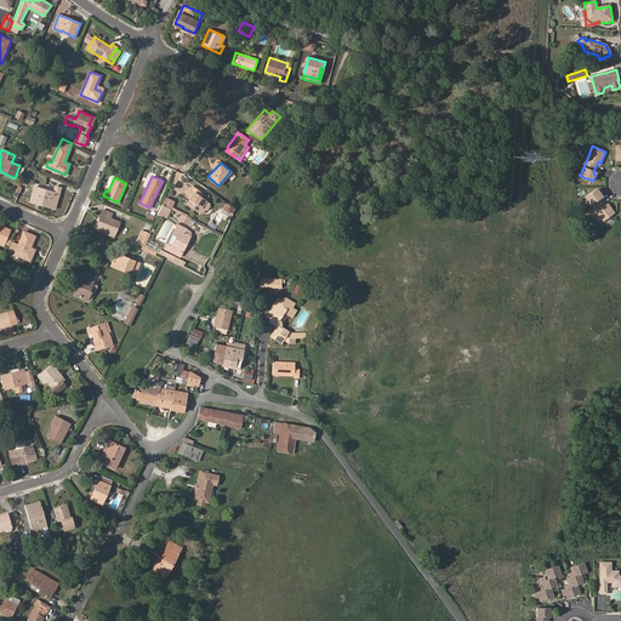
[(55,186),(53,192),(35,187),(30,201),(50,206),(52,199),(57,200),(61,188),(55,186)]
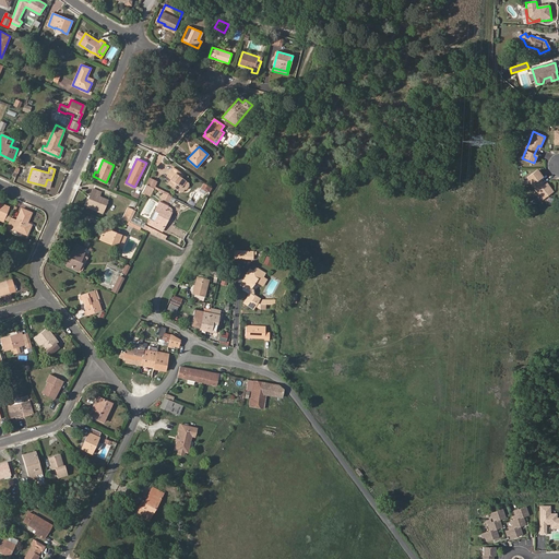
[(173,176),(170,179),(168,182),(179,190),(186,180),(181,177),(178,175),(180,171),(174,167),(168,174),(173,176)]
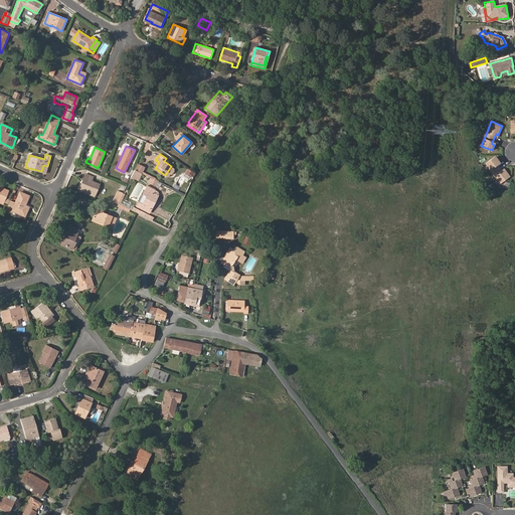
[(497,164),(496,163),(498,161),(495,157),(486,163),(490,169),(495,175),(494,175),(500,183),(509,176),(505,170),(503,172),(502,170),(497,164)]
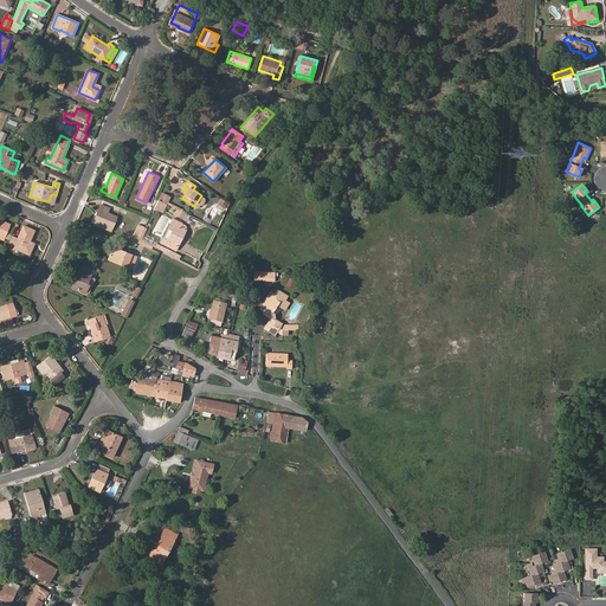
[(167,204),(169,198),(161,192),(159,199),(167,204)]
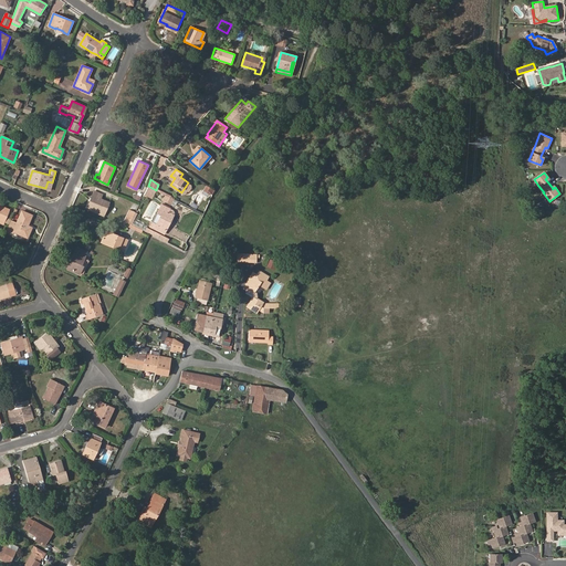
[(145,195),(152,198),(156,190),(148,186),(145,195)]
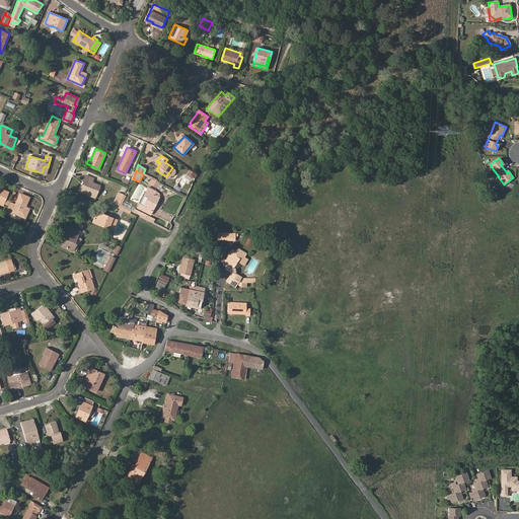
[(91,181),(93,177),(86,175),(84,179),(86,180),(82,190),(95,196),(100,184),(91,181)]
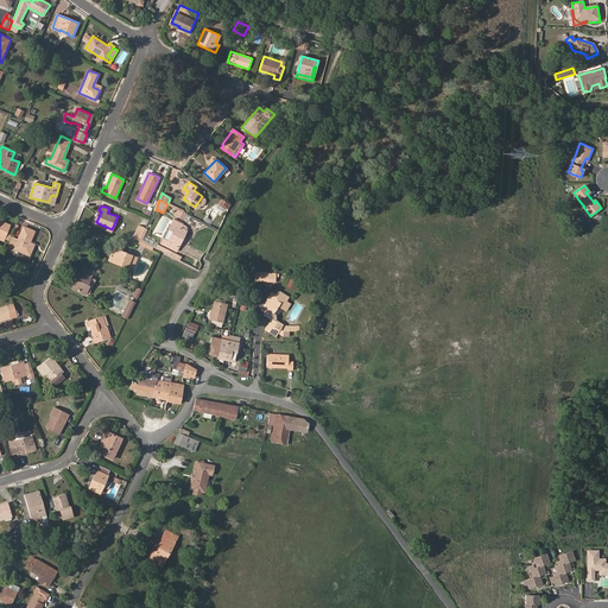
[(173,215),(183,220),(187,214),(177,209),(173,215)]
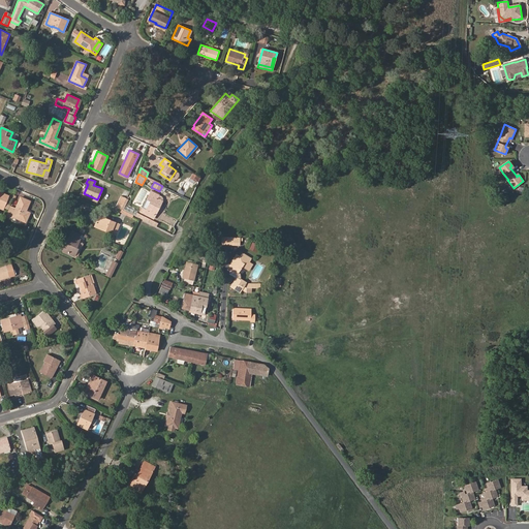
[(0,189),(0,206),(3,208),(4,207),(8,209),(9,205),(6,204),(9,196),(2,193),(2,194),(0,192),(0,190),(0,189)]
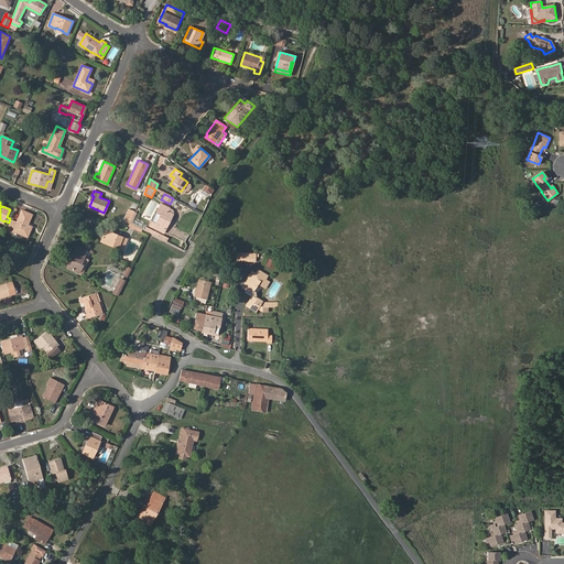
[(167,212),(170,208),(161,204),(158,212),(161,214),(159,218),(154,217),(150,226),(162,231),(163,228),(166,229),(169,225),(166,224),(172,214),(167,212)]
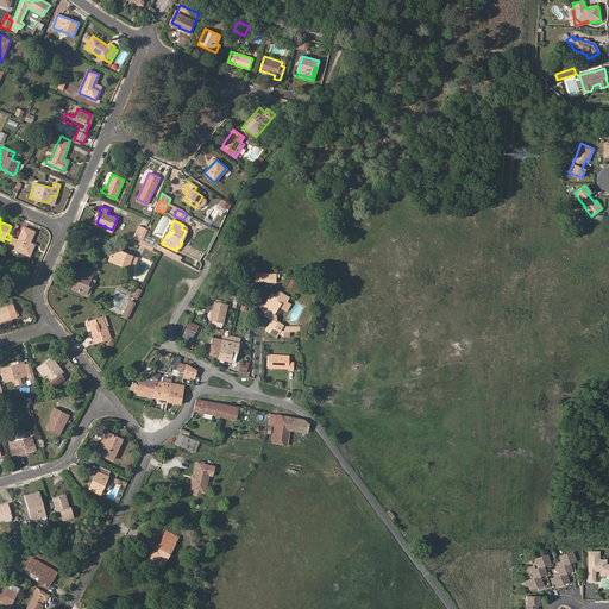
[(18,239),(12,237),(7,248),(13,250),(14,249),(18,251),(19,249),(24,251),(23,252),(30,256),(35,244),(30,243),(35,231),(24,226),(18,239)]
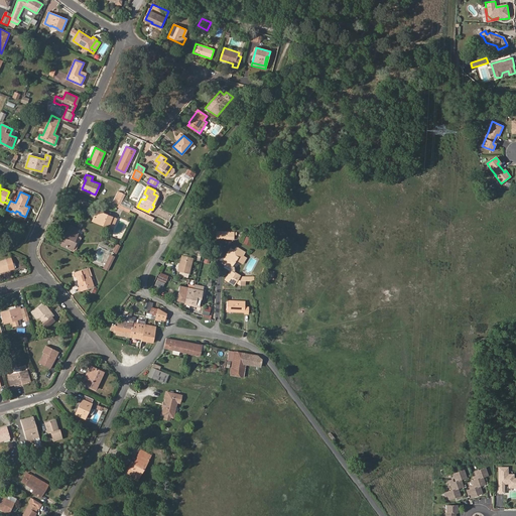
[(118,191),(113,202),(118,204),(123,194),(118,191)]
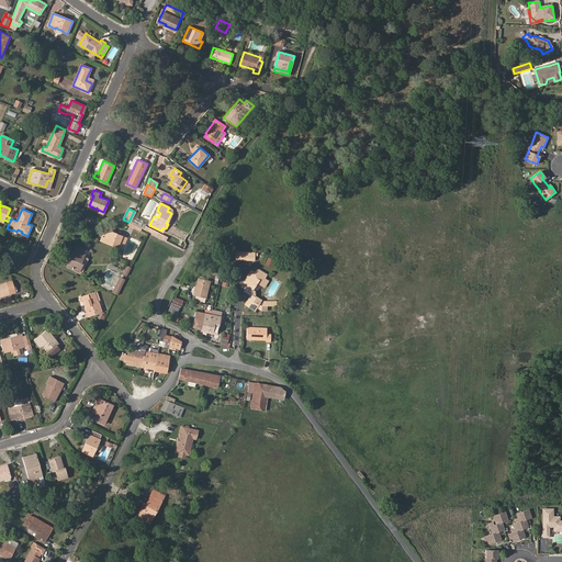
[(122,249),(126,238),(105,229),(101,238),(111,243),(111,245),(122,249)]
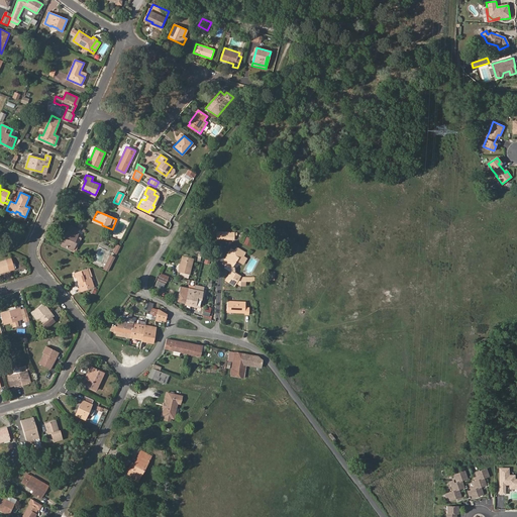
[(75,242),(79,231),(69,227),(62,244),(73,250),(76,243),(75,242)]
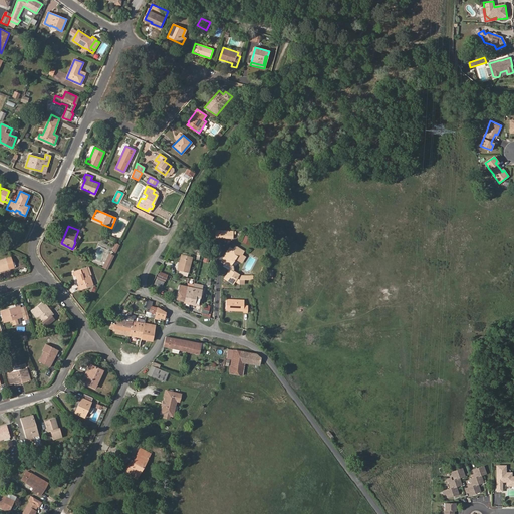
[(233,249),(230,253),(227,251),(222,260),(222,263),(229,267),(229,270),(224,279),(233,285),(237,279),(239,275),(238,275),(232,271),(233,269),(233,268),(233,266),(232,265),(235,260),(238,262),(239,260),(242,262),(245,256),(243,255),(244,252),(234,246),(233,249)]
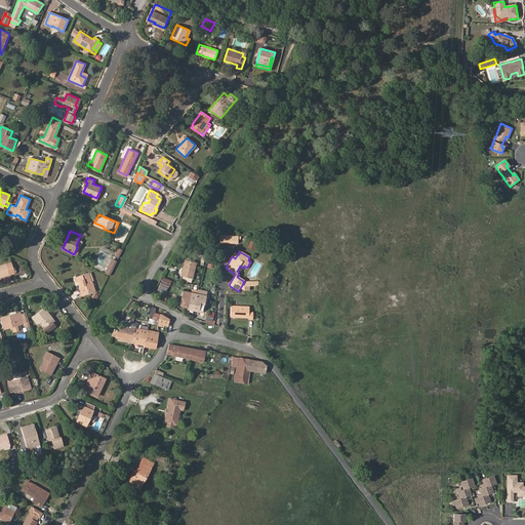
[(105,273),(110,275),(117,260),(112,258),(105,273)]
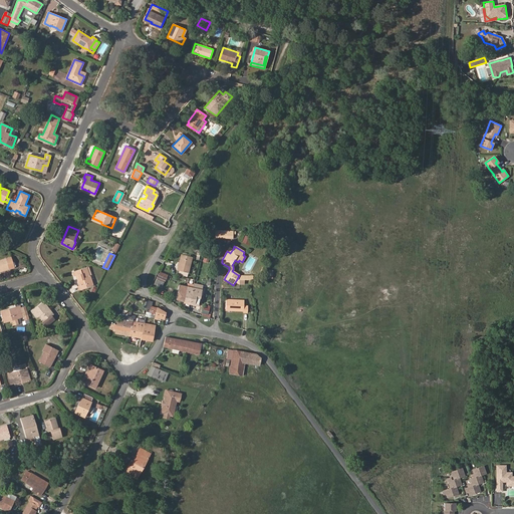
[(188,272),(192,256),(181,254),(179,262),(179,265),(178,270),(188,272)]
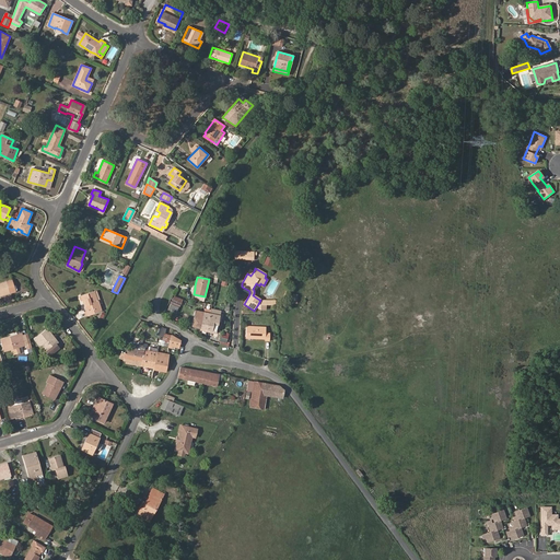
[(11,280),(7,282),(9,293),(15,291),(16,290),(15,286),(14,286),(12,286),(11,280)]
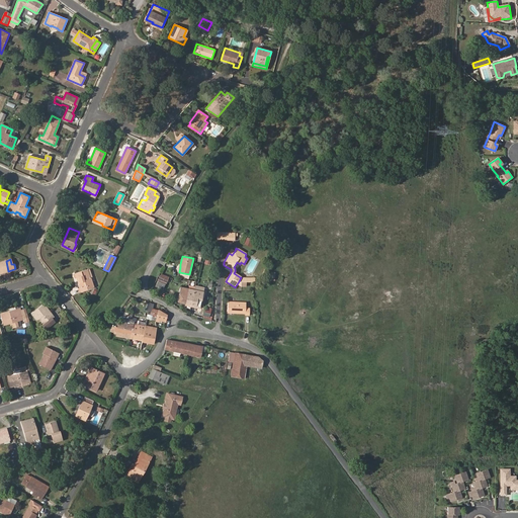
[(0,262),(0,273),(8,271),(6,261),(0,262)]
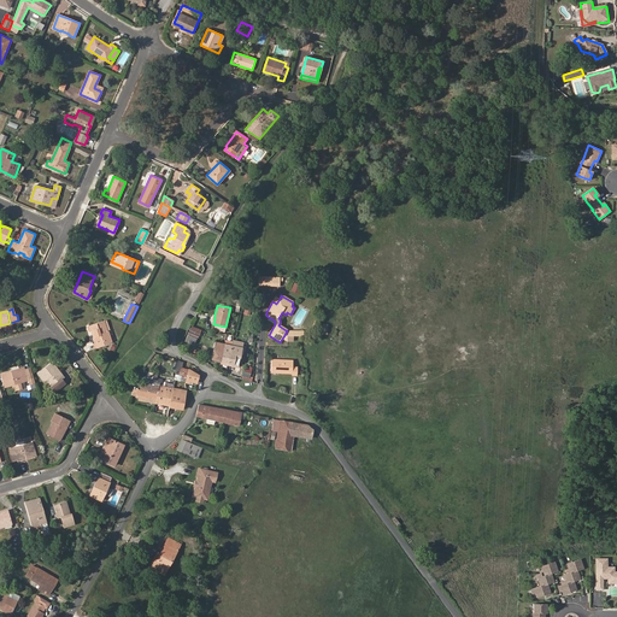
[(105,330),(103,322),(89,325),(90,330),(93,329),(98,342),(94,342),(97,347),(112,341),(109,329),(105,330)]
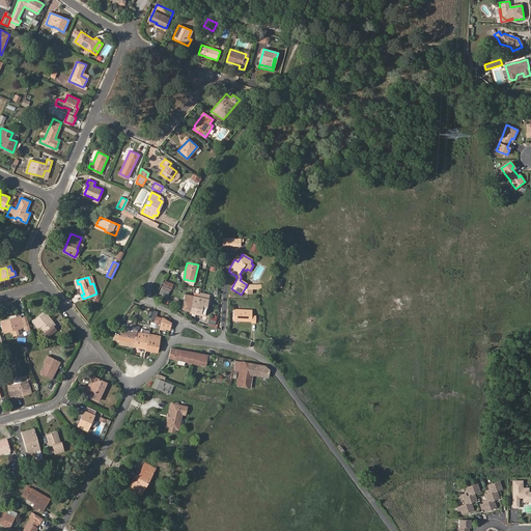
[(168,289),(171,283),(165,281),(162,286),(168,289)]
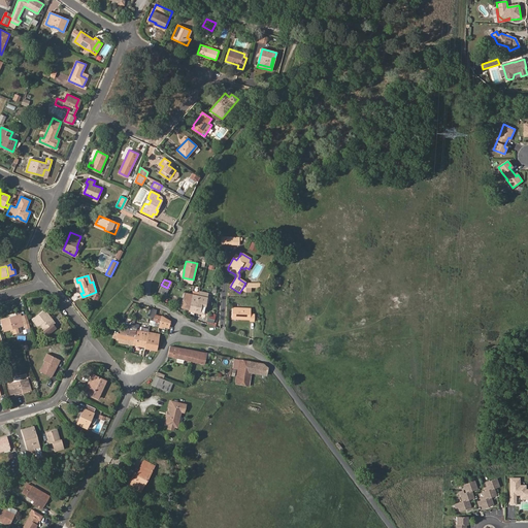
[(184,293),(182,307),(189,309),(192,294),(184,293)]
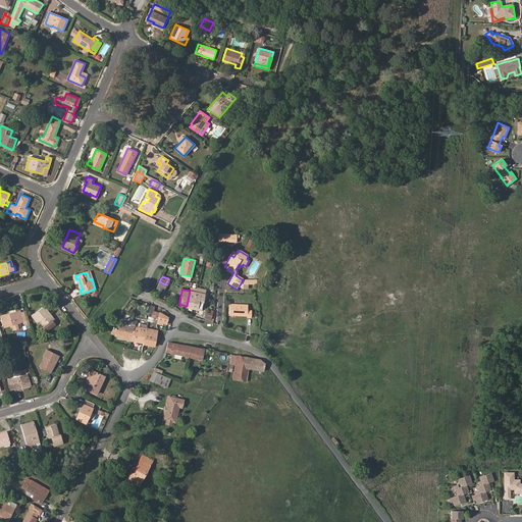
[(196,293),(190,291),(187,306),(193,307),(196,293)]
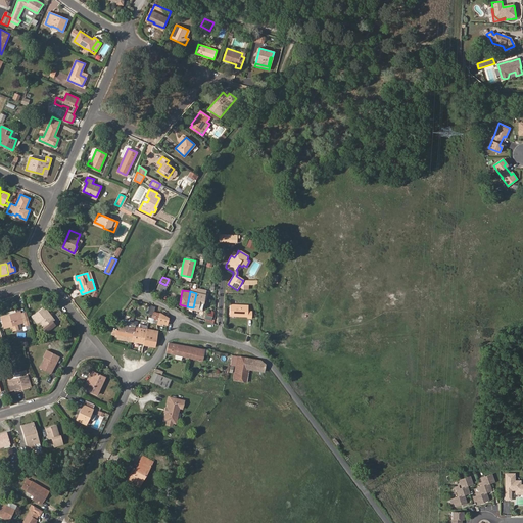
[(201,310),(204,294),(196,293),(193,307),(201,310)]
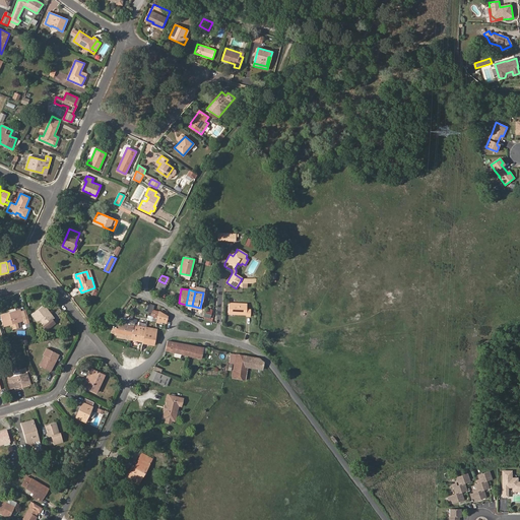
[(238,312),(238,314),(242,314),(242,303),(228,303),(228,312),(238,312)]
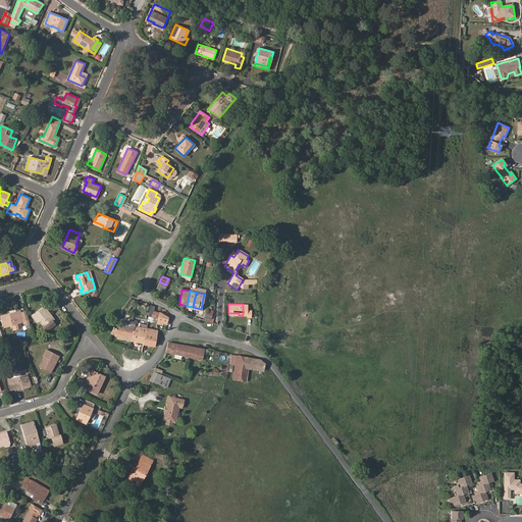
[(247,310),(247,304),(243,304),(243,315),(247,315),(247,316),(251,316),(251,310),(247,310)]
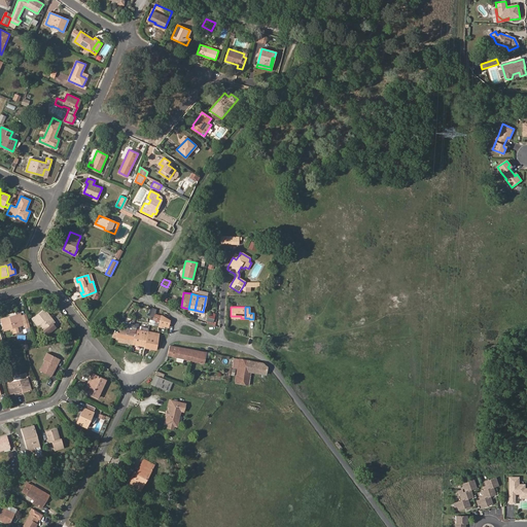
[(53,323),(54,322),(49,316),(48,317),(43,311),(33,319),(38,324),(39,323),(44,329),(43,330),(46,335),(56,327),(53,323)]
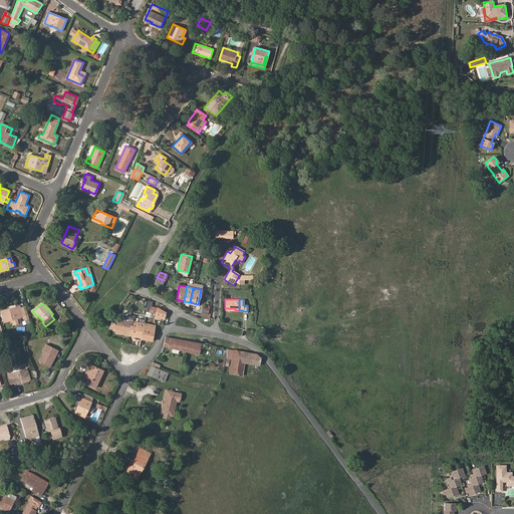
[(151,306),(148,317),(155,318),(155,316),(157,308),(151,306)]
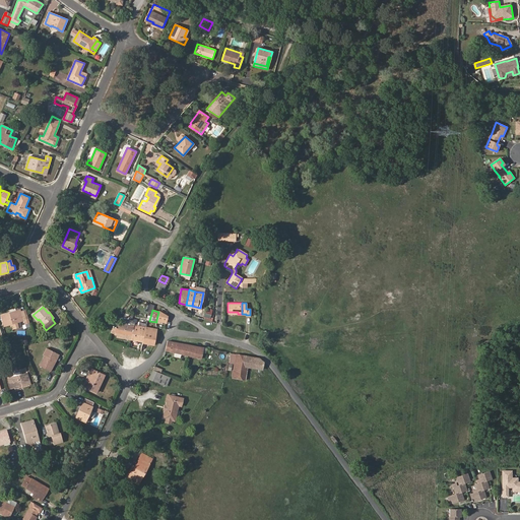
[(0,316),(4,326),(24,320),(24,323),(29,321),(27,315),(23,316),(21,312),(21,311),(11,314),(11,312),(0,316)]
